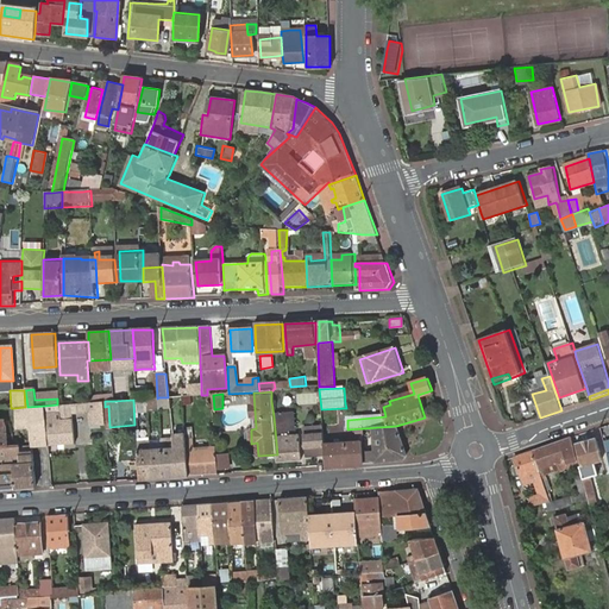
[(105,401),(93,402),(90,402),(92,428),(107,427),(105,407),(105,401)]
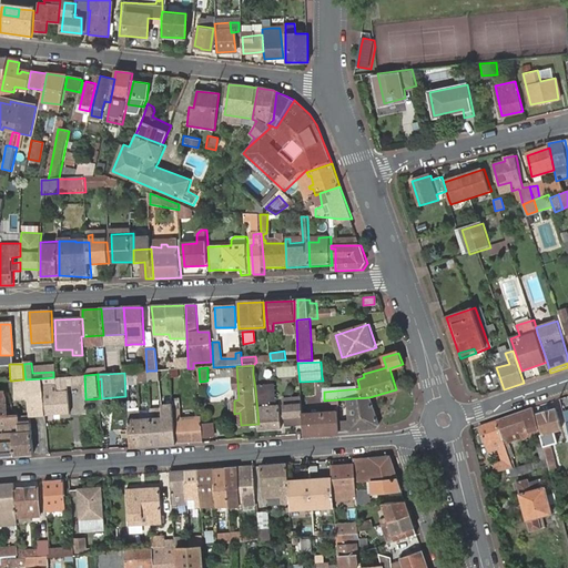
[(81,385),(80,375),(64,376),(53,377),(42,378),(46,417),(70,415),(68,386),(81,385)]
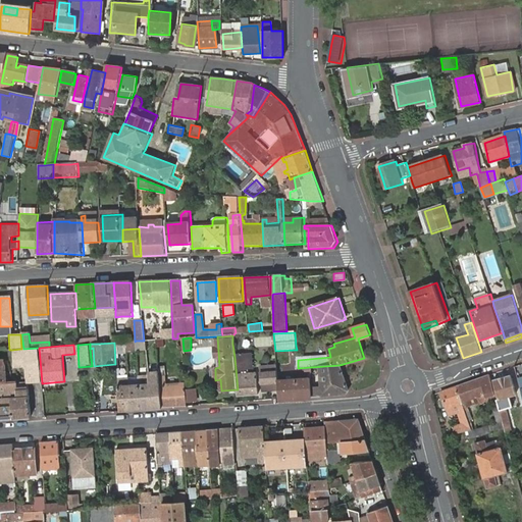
[(36,383),(42,383),(39,348),(23,349),(21,349),(12,350),(14,374),(28,374),(28,377),(36,376),(36,383)]
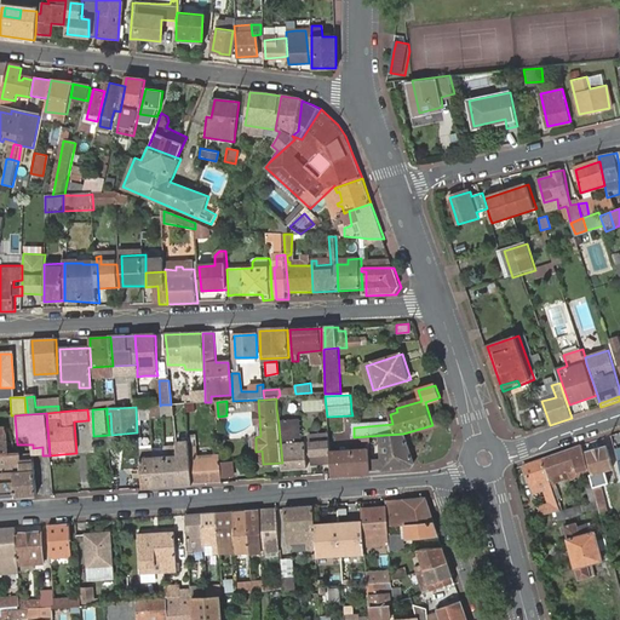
[(279,424),(282,463),(282,470),(306,469),(305,445),(294,446),(294,438),(299,438),(298,423),(290,424),(290,422),(283,422),(283,424),(279,424)]
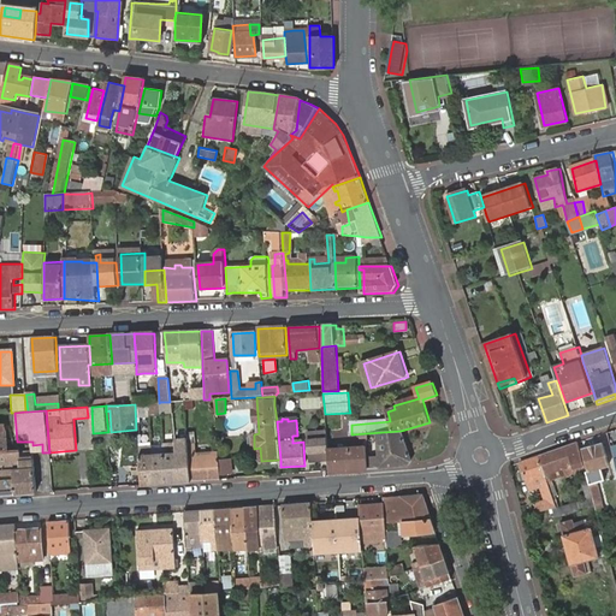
[(0,495),(36,493),(33,458),(9,460),(5,430),(0,430),(0,495)]
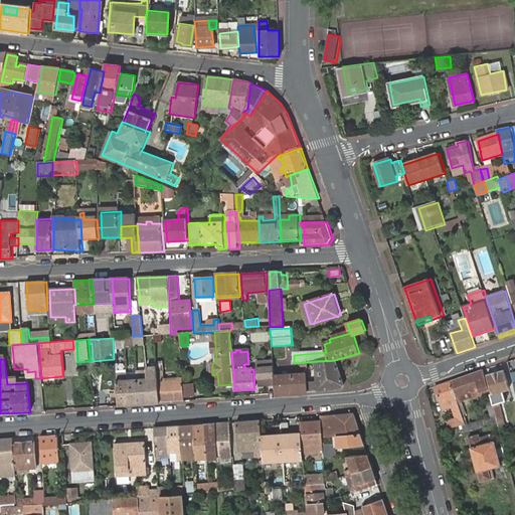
[(287,391),(287,393),(341,389),(343,386),(335,360),(307,362),(307,373),(275,375),(275,384),(276,392),(287,391)]
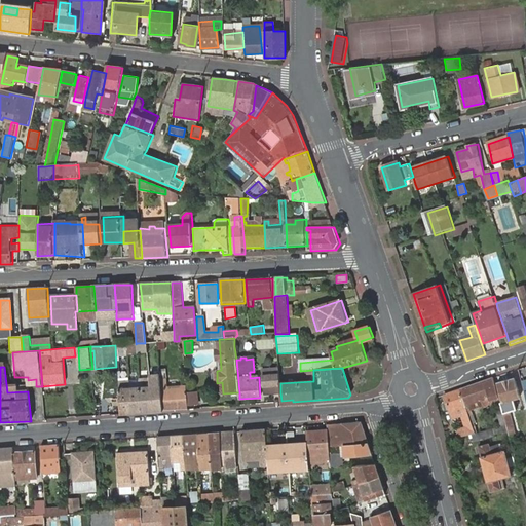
[(280,392),(280,383),(279,381),(278,371),(263,372),(265,393),(280,392)]
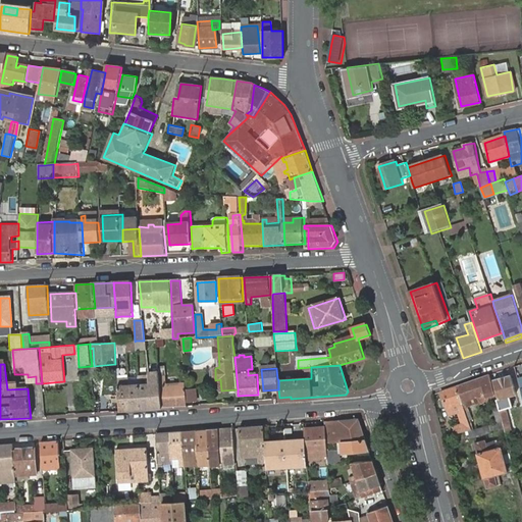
[(149,371),(150,384),(152,409),(162,408),(160,386),(158,370),(149,371)]
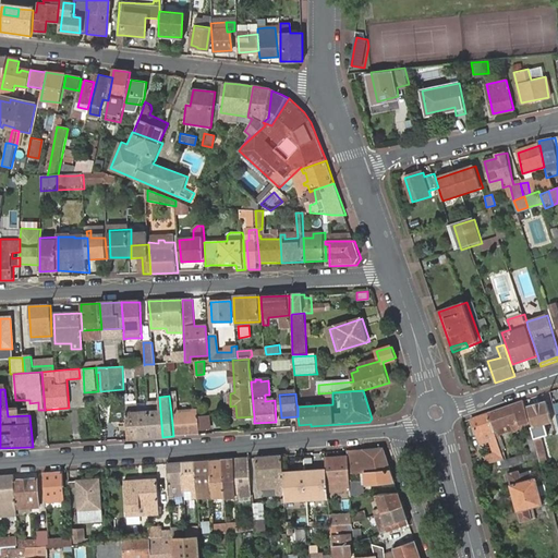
[(506,407),(512,431),(531,425),(524,400),(506,407)]
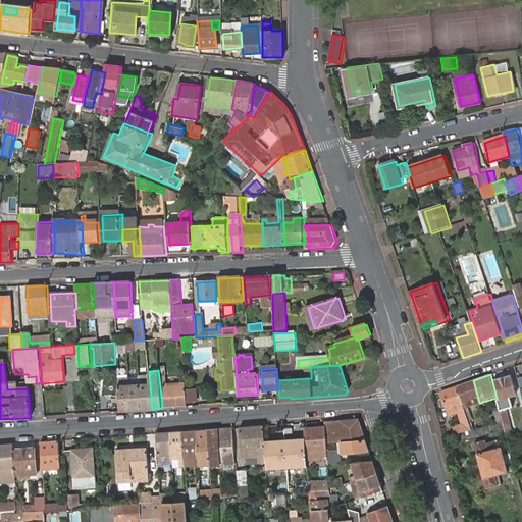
[(513,377),(496,381),(501,403),(517,399),(516,394),(517,394),(513,377)]
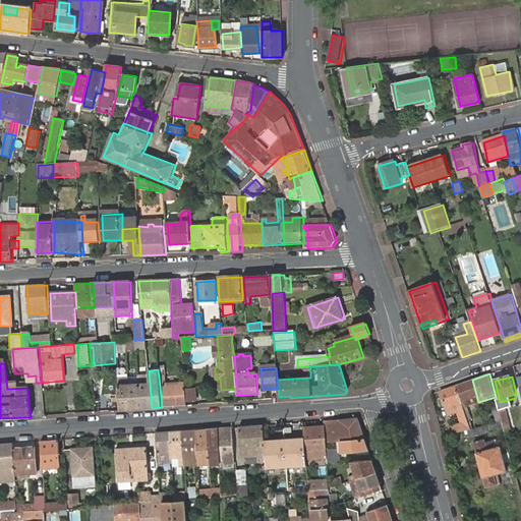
[(458,385),(465,407),(478,402),(472,380),(458,385)]
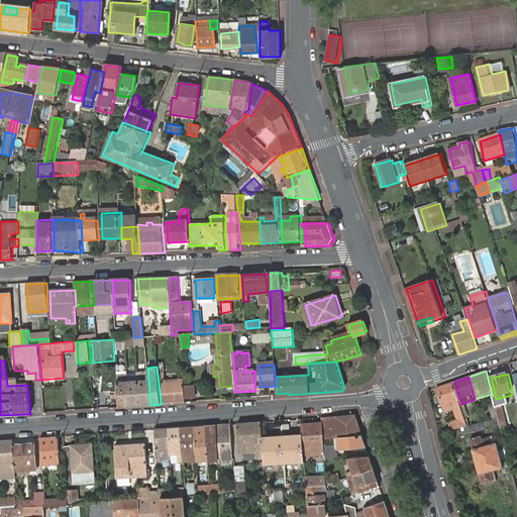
[(138,381),(128,382),(130,407),(140,406),(138,381)]
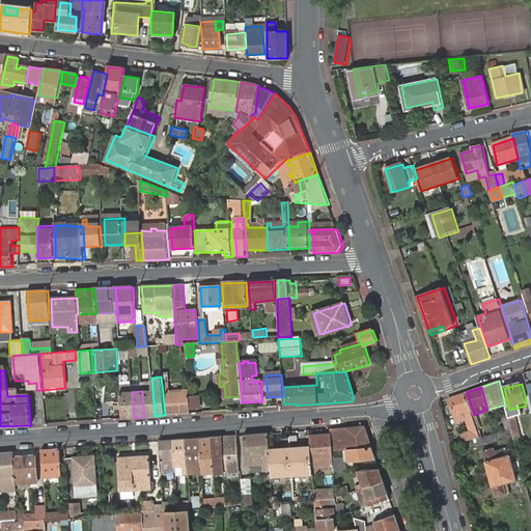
[(152,391),(142,391),(144,417),(155,416),(152,391)]
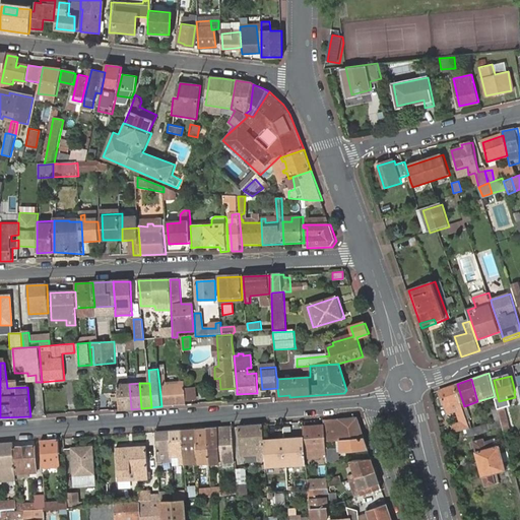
[(186,383),(159,385),(161,406),(188,404),(187,400),(186,383)]
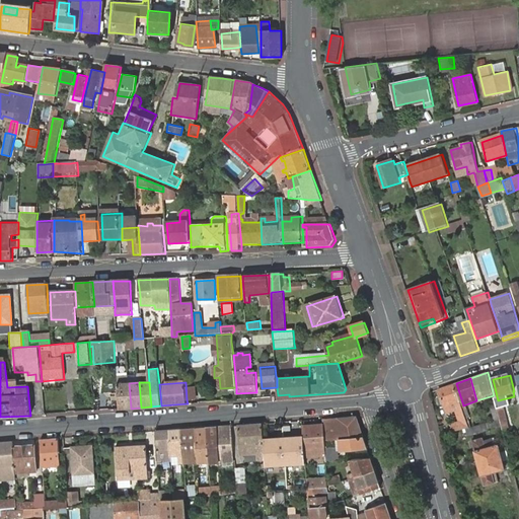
[(129,383),(118,384),(120,410),(131,409),(129,383)]
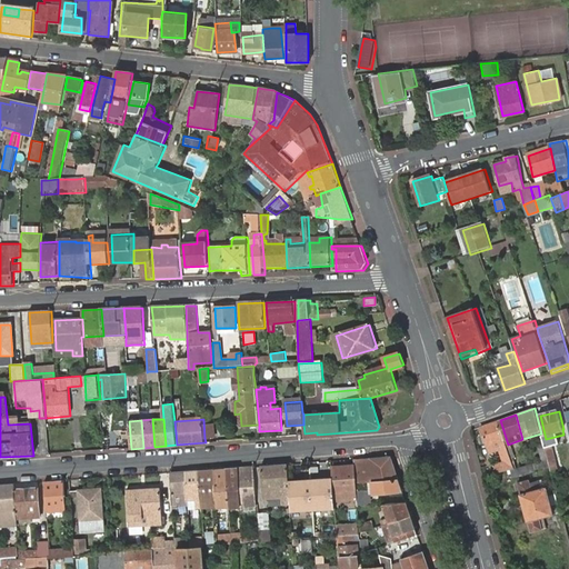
[(500,420),(488,425),(497,451),(502,450),(510,472),(517,471),(508,445),(500,420)]
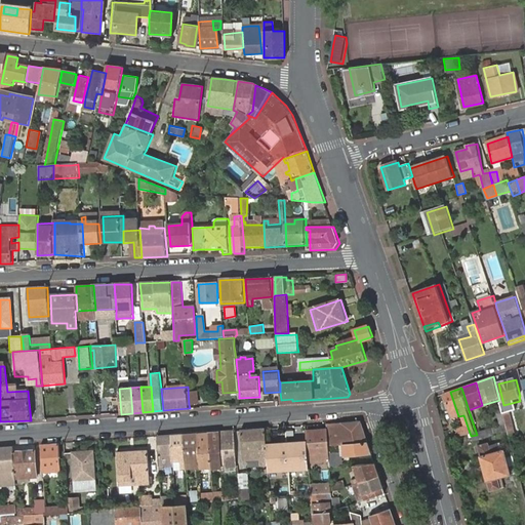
[(197,392),(188,392),(189,404),(198,403),(197,392)]
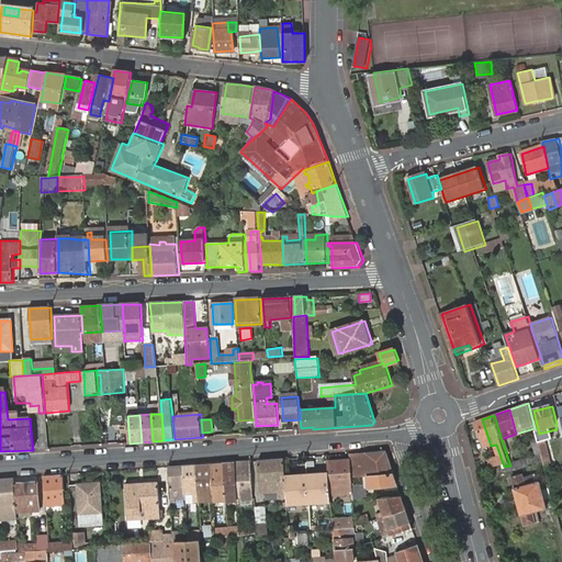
[(535,441),(539,468),(550,465),(544,439),(535,441)]
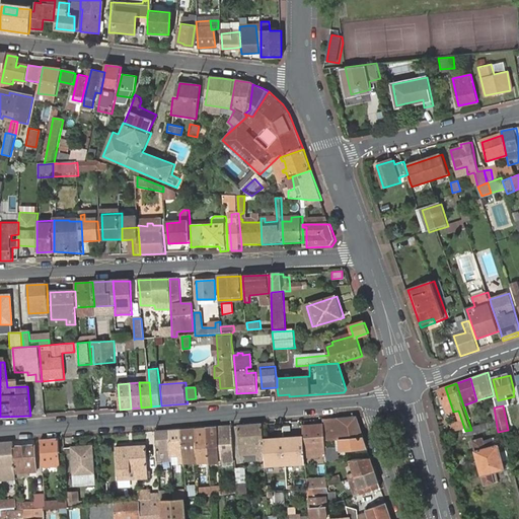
[(446,423),(455,421),(453,413),(444,415),(446,423)]
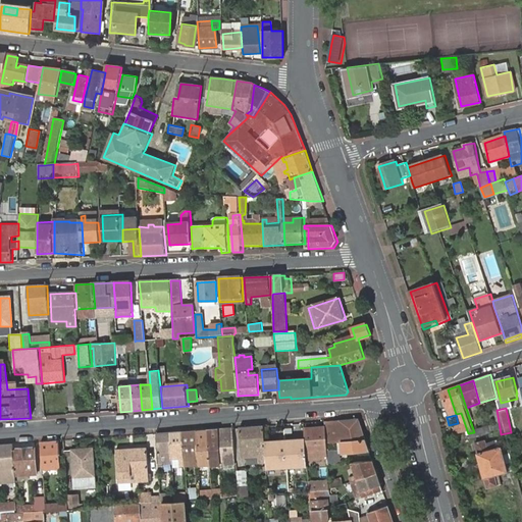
[(344,453),(370,451),(359,420),(325,422),(325,428),(325,430),(341,429),(344,453)]
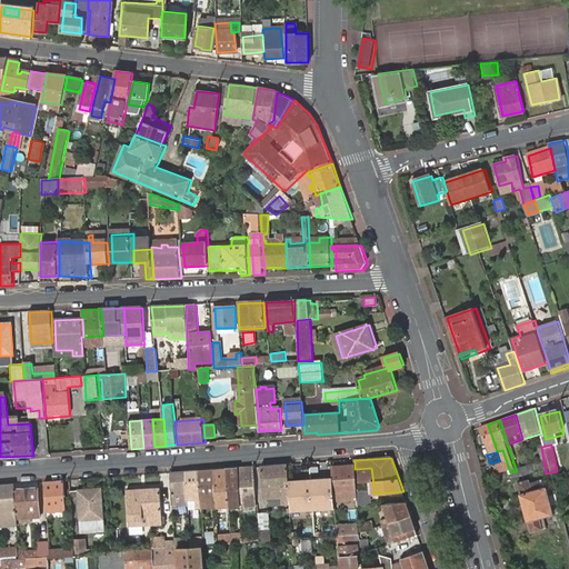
[(285,510),(291,510),(289,481),(288,465),(261,467),(263,500),(267,500),(268,506),(285,506),(285,510)]
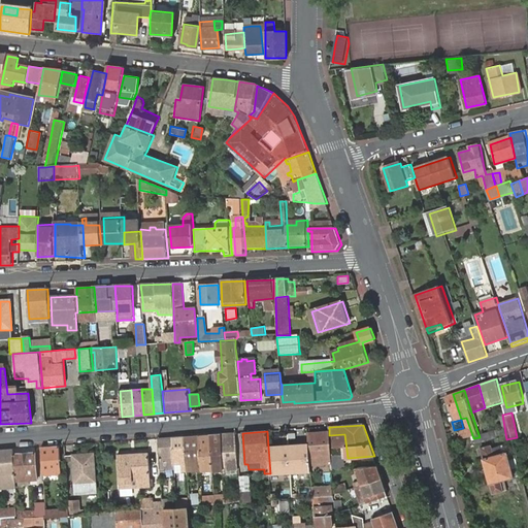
[(236,433),(222,434),(224,471),(238,470),(236,433)]
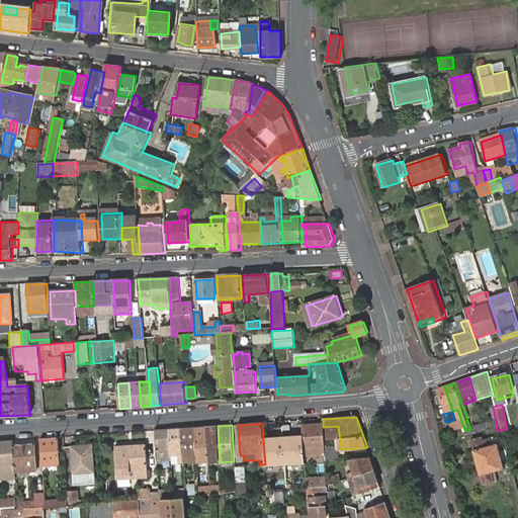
[(305,449),(325,447),(323,427),(323,425),(303,427),(304,435),(305,449)]
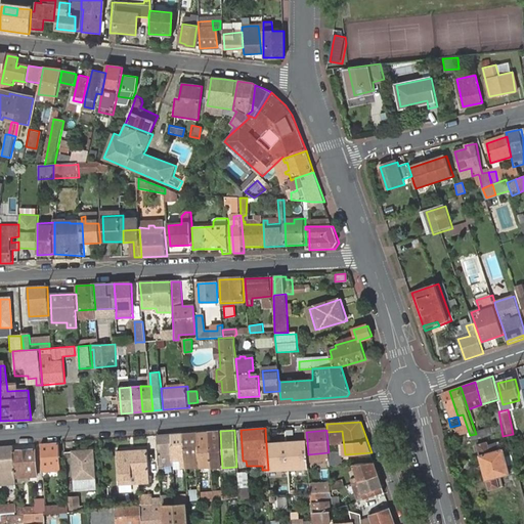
[(220,431),(209,432),(211,463),(211,471),(211,473),(223,472),(222,468),(220,431)]
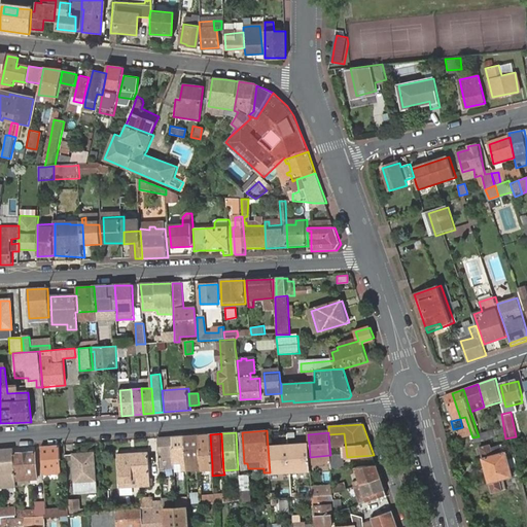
[(330,455),(330,457),(344,457),(344,458),(347,457),(344,433),(328,434),(330,455)]
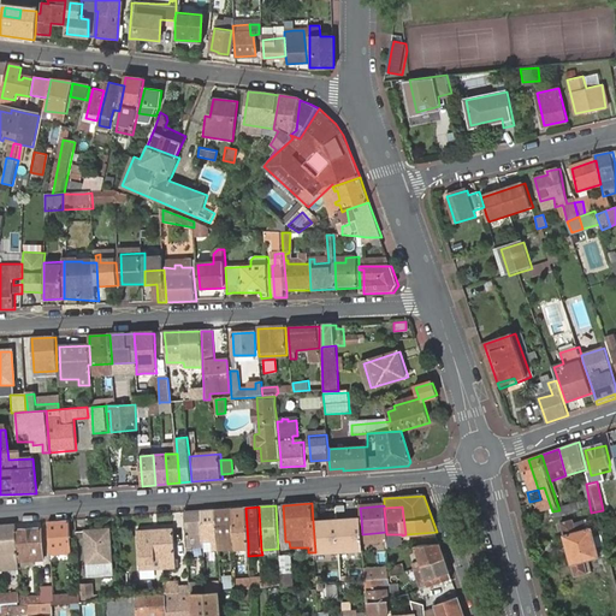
[(235,540),(231,508),(215,509),(218,542),(218,545),(235,544),(235,542),(235,540)]
